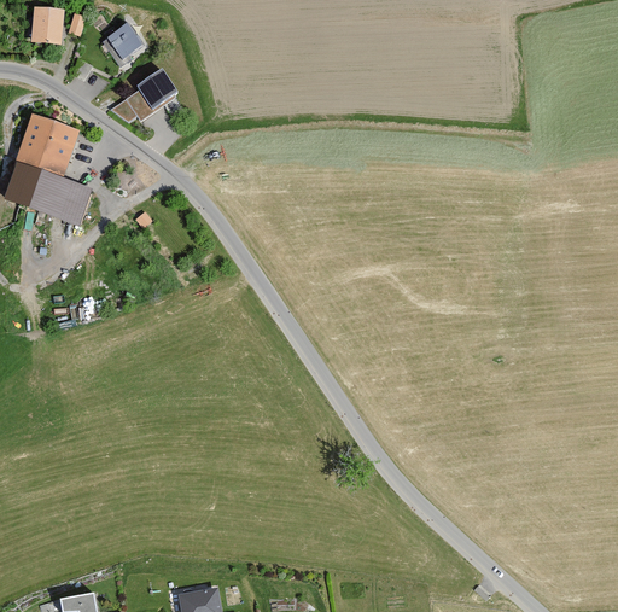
[(63,9),(34,6),(30,40),(60,42),(63,9)]
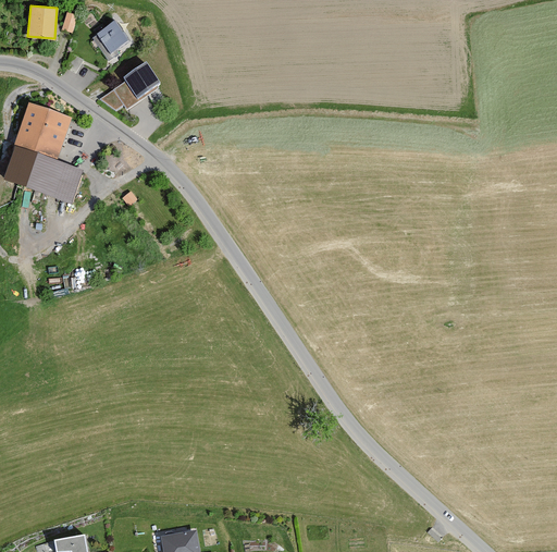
[(76,13),(66,10),(61,26),(71,29),(76,13)]
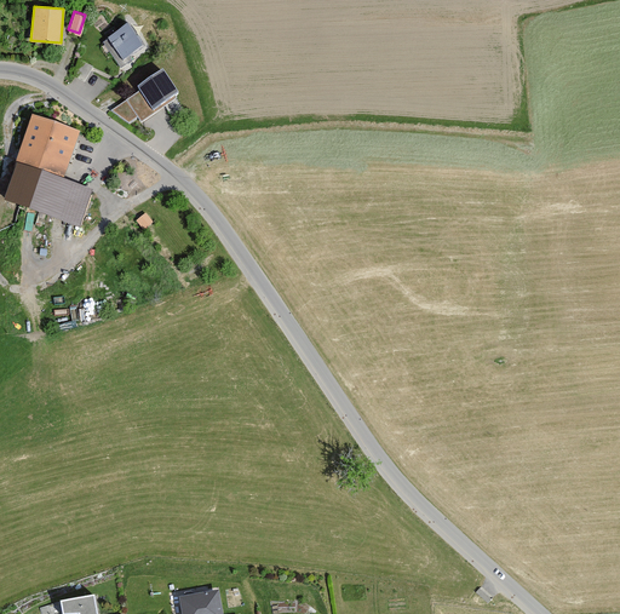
[(130,21),(108,36),(124,58),(145,42),(130,21)]
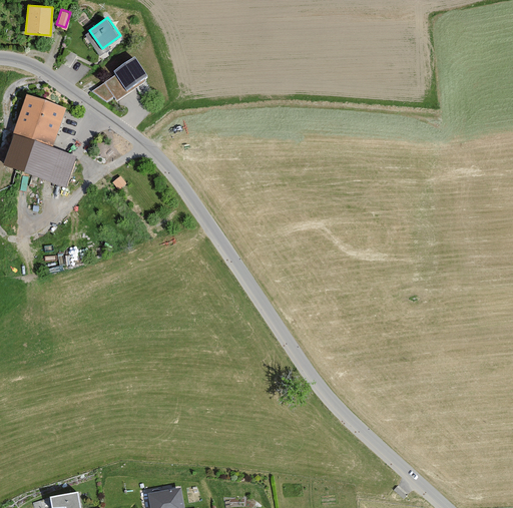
[(133,56),(112,70),(114,73),(103,80),(116,98),(147,77),(133,56)]
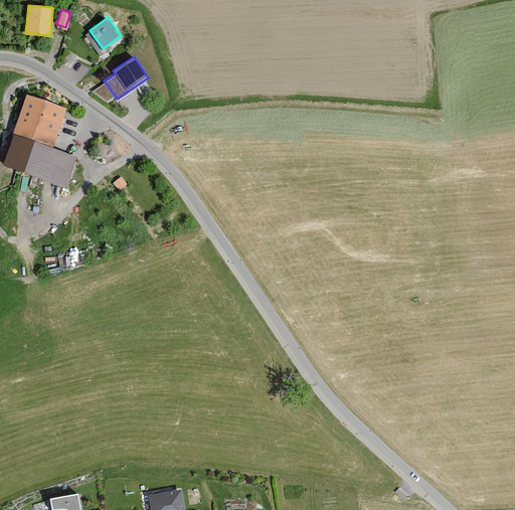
[(51,148),(65,107),(26,94),(11,136),(13,137),(3,165),(65,187),(76,156),(51,148)]
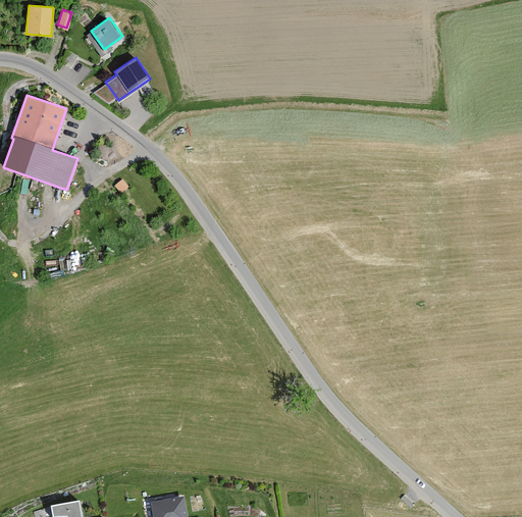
[(128,184),(121,176),(113,184),(120,191),(128,184)]
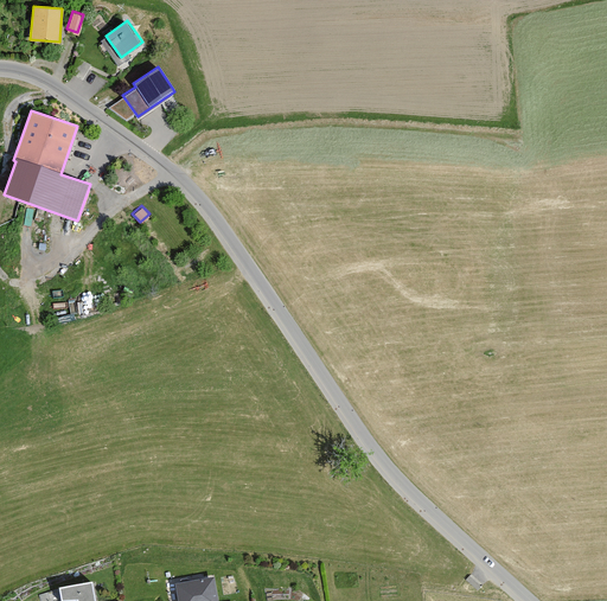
[(178,600),(232,600),(227,600),(217,600),(213,575),(176,581),(178,600)]
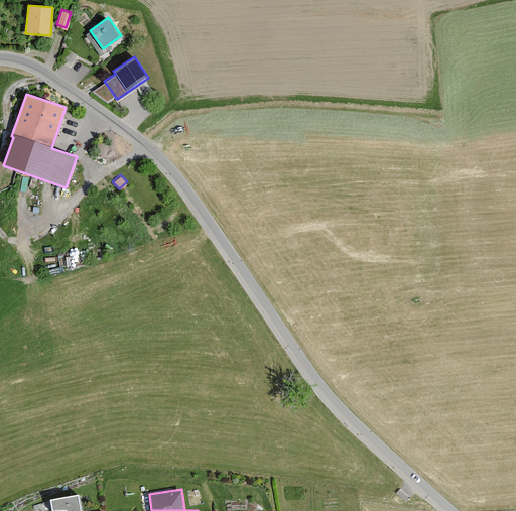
[(49,499),(51,509),(66,508),(66,510),(102,510),(102,509),(89,510),(81,510),(78,494),(49,499)]
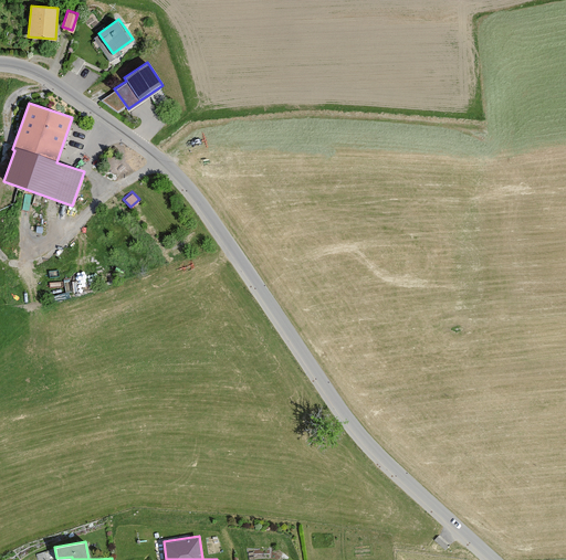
All buildings are outlined.
